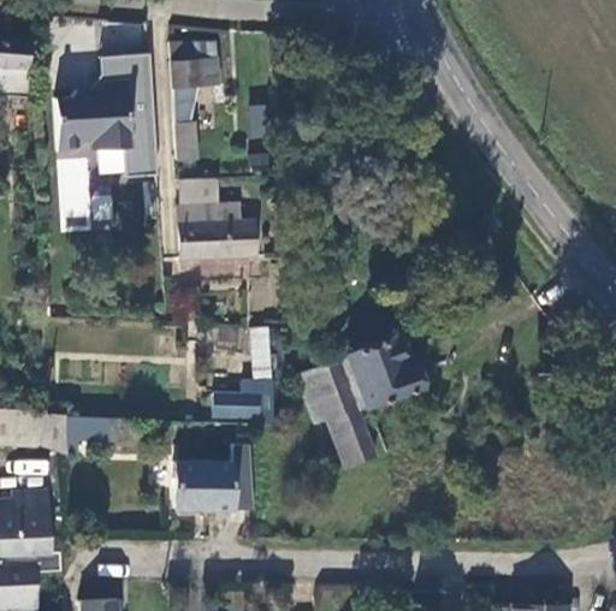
[(140,54),(142,29),(105,25),(102,51),(140,54)]
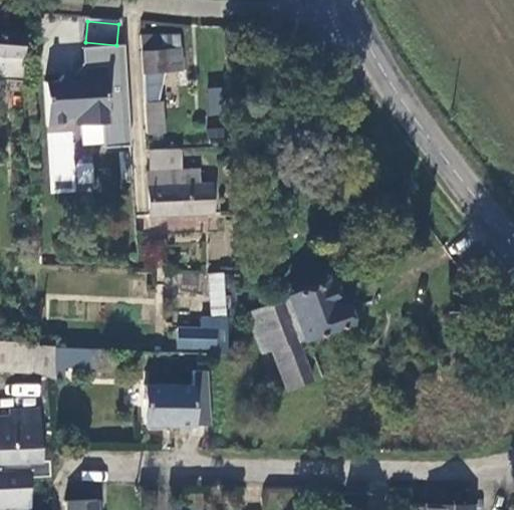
[(0,56),(23,58),(21,36),(0,34),(0,56)]
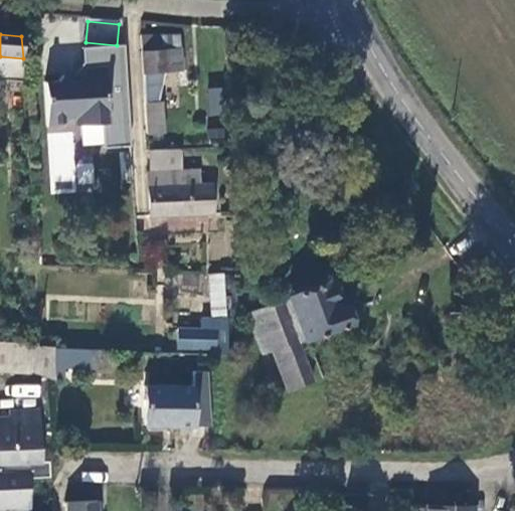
[(178,37),(144,38),(145,75),(181,73),(178,37)]
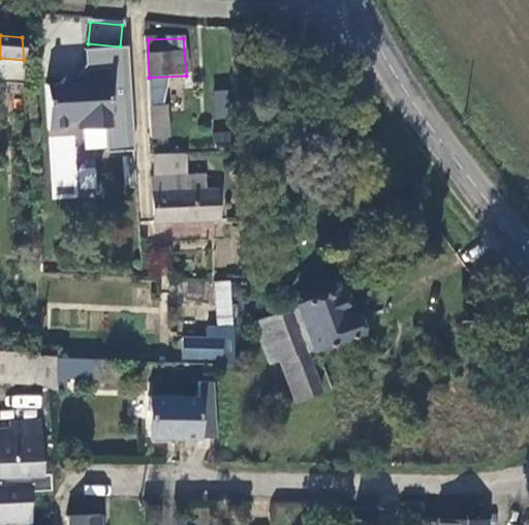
[(0,84),(25,86),(24,60),(0,58),(0,84)]
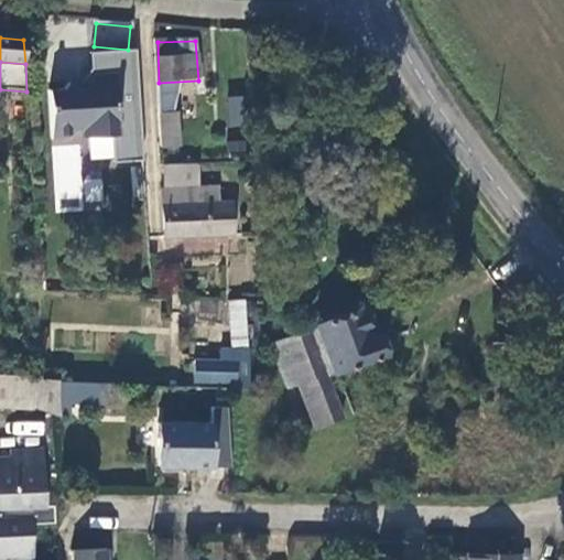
[(133,163),(142,163),(139,104),(118,104),(117,76),(96,75),(85,89),(76,89),(66,81),(61,90),(49,90),(52,140),(68,140),(77,128),(94,127),(105,137),(109,137),(112,163),(133,163)]
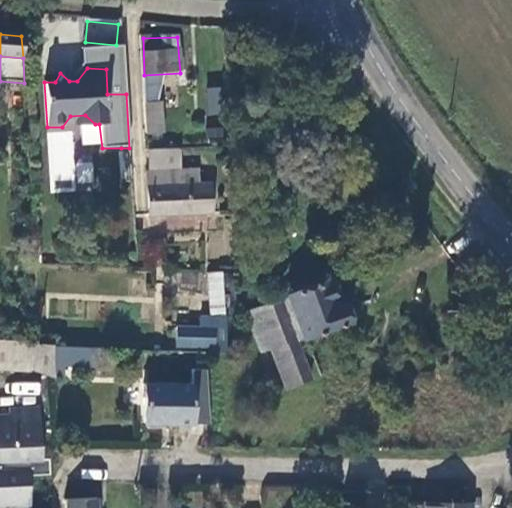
[(124,69),(106,69),(107,94),(126,94),(124,69)]
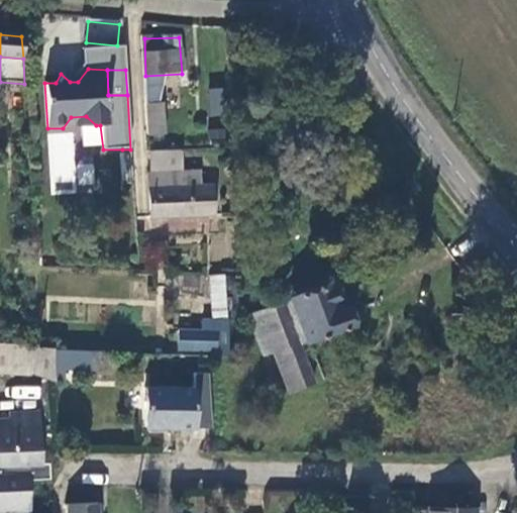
[(225,92),(209,92),(208,120),(224,120),(225,92)]
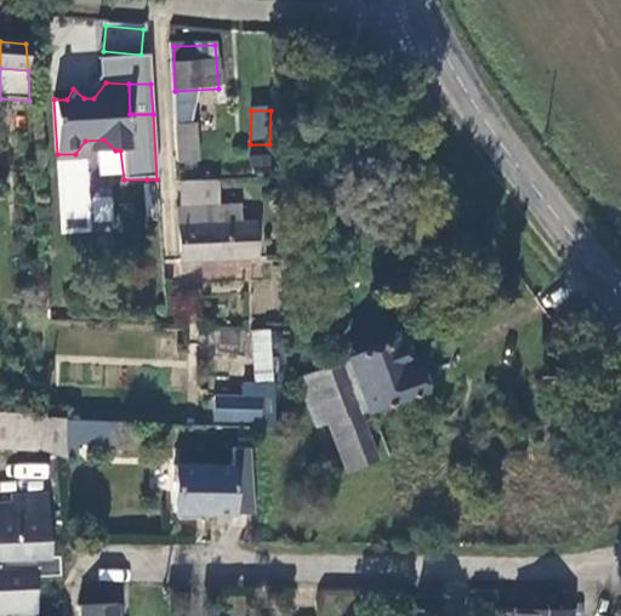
[(199,161),(195,127),(178,127),(181,161),(199,161)]
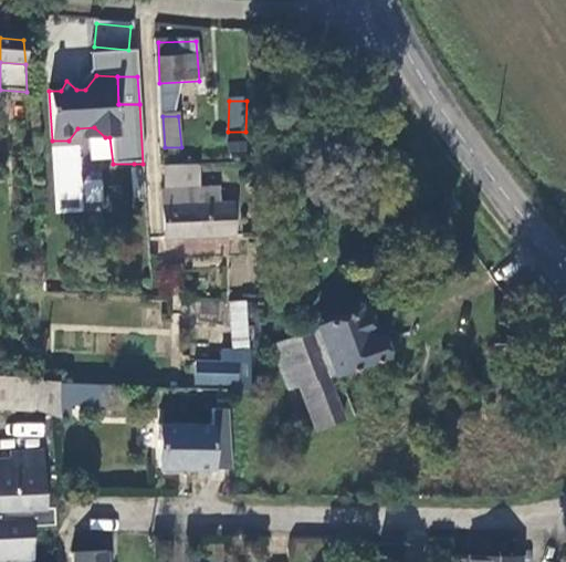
[(135,184),(145,183),(143,164),(134,164),(135,184)]
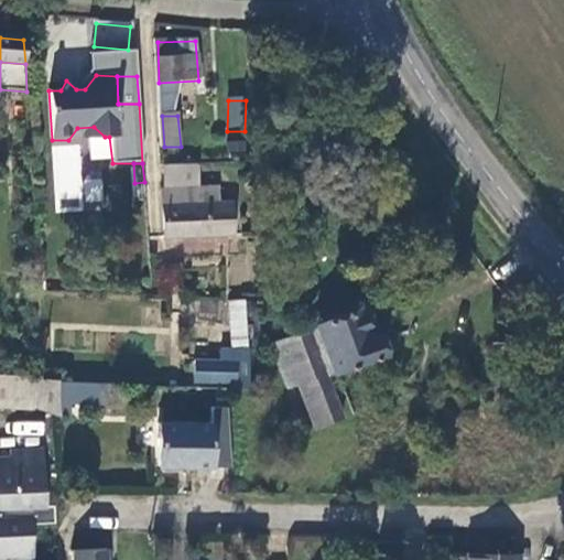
[(201,190),(198,163),(165,165),(167,192),(163,192),(166,239),(235,237),(234,204),(219,205),(218,190),(201,190)]
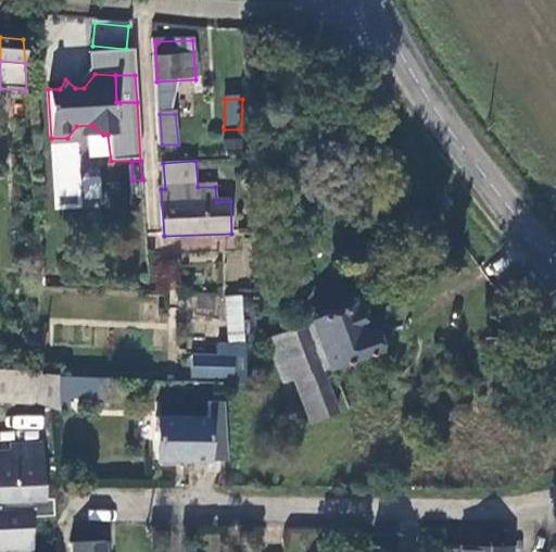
[(156,288),(177,286),(175,264),(154,266),(156,288)]
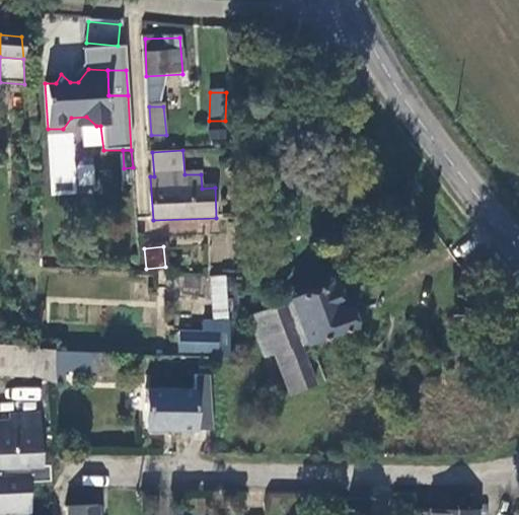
[(216,321),(216,352),(216,358),(228,358),(227,278),(211,278),(211,322),(216,321)]
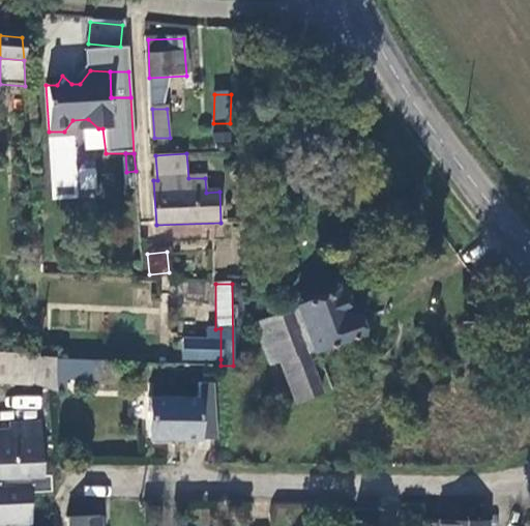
[(362,335),(346,288),(297,303),(298,307),(255,323),(268,364),(307,353),(362,335)]
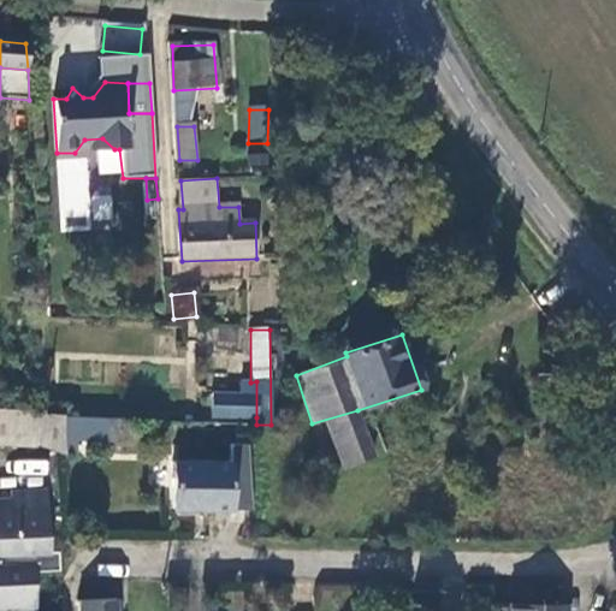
[(240,392),(214,391),(214,415),(256,417),(256,381),(250,383),(240,381),(240,392)]
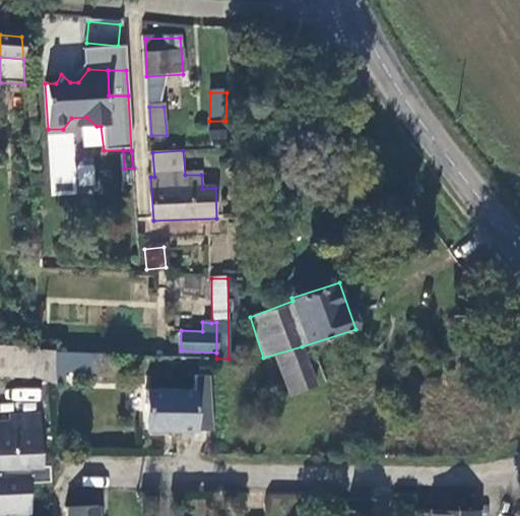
[(275,400),(296,393),(316,386),(302,346),(263,358),(260,359),(275,400)]
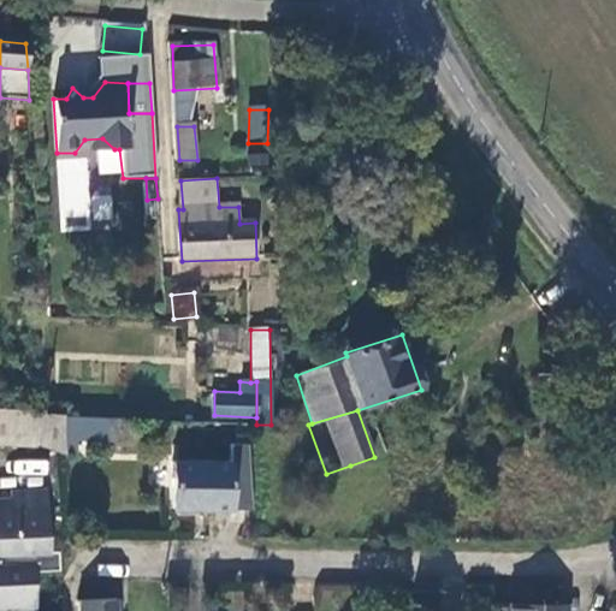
[(231,511),(231,466),(175,466),(175,510),(231,511)]
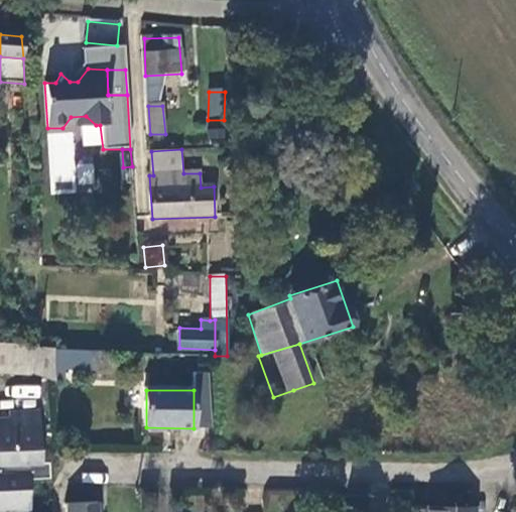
[(0,465),(11,465),(42,464),(39,411),(14,412),(14,418),(0,418),(0,465)]
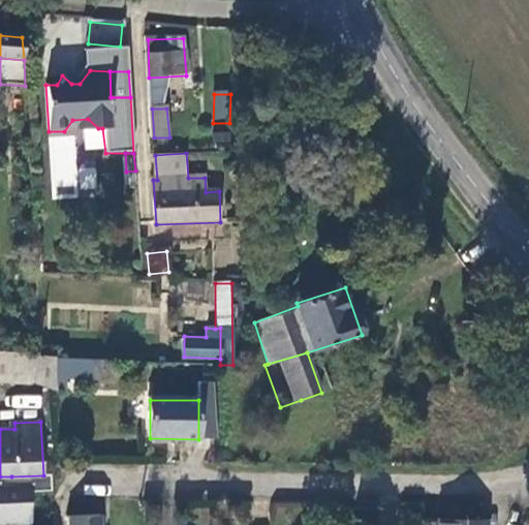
[(52,475),(43,475),(11,476),(0,476),(0,486),(28,485),(28,494),(53,493),(53,482),(52,475)]
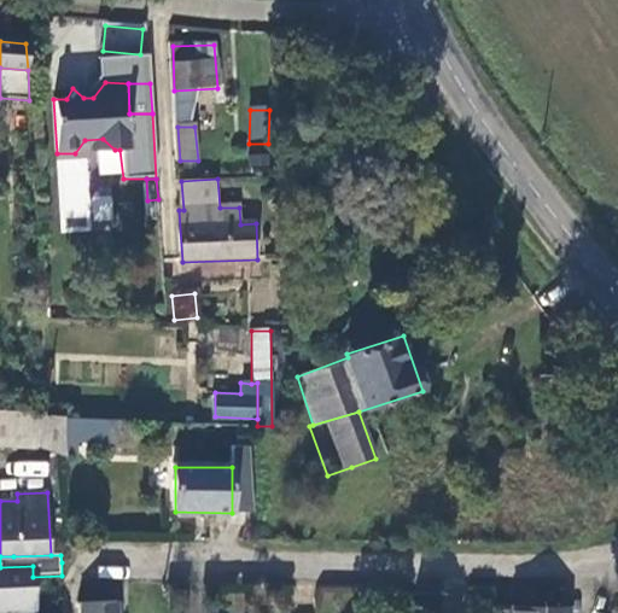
[(35,612),(33,577),(33,566),(0,567),(0,612),(35,612)]
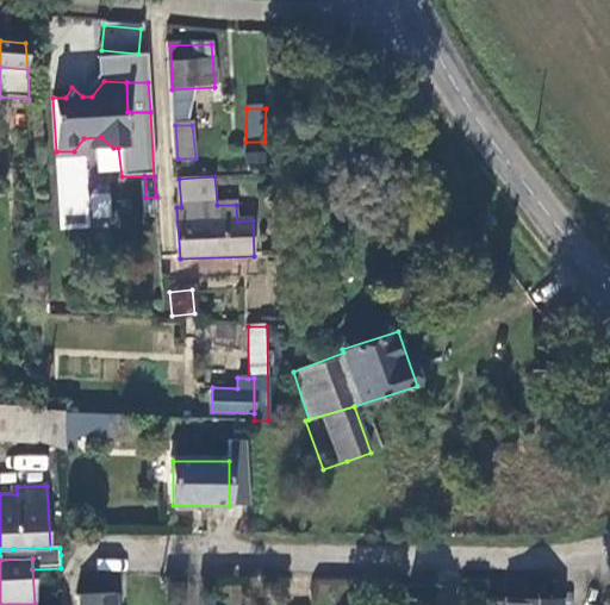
[(116,604),(116,594),(79,596),(79,604),(116,604)]
